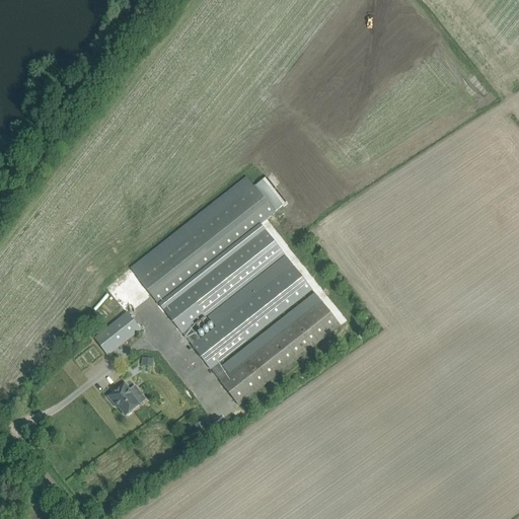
[(137,278),(159,305),(276,213),(283,207),(284,208),(288,205),(267,177),(254,187),(254,186),(137,278)]
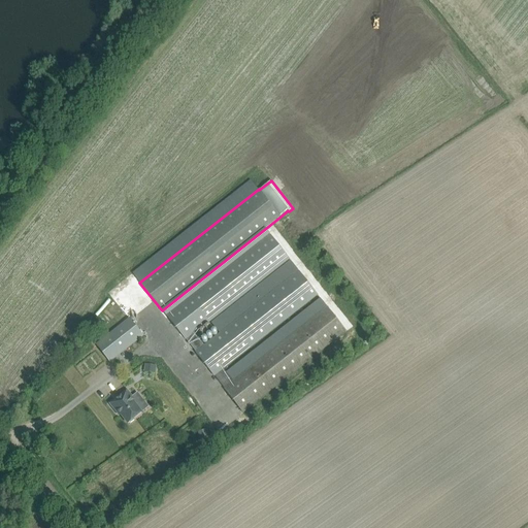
[(204,345),(194,333),(289,259),(270,235),(167,317),(243,413),(347,332),(328,308),(233,383),(224,369),(318,295),(299,271),(204,345)]
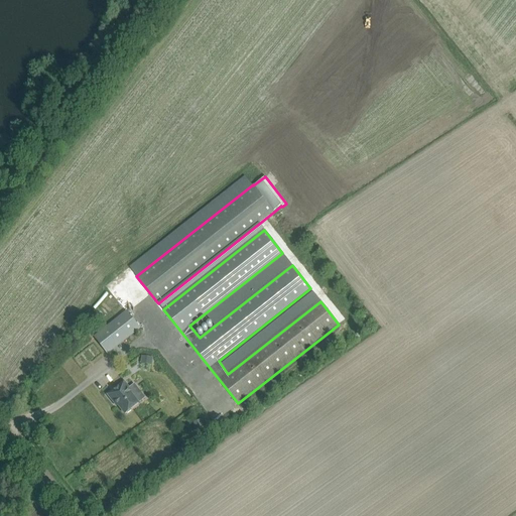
[(80,349),(93,366),(140,328),(127,311),(80,349)]
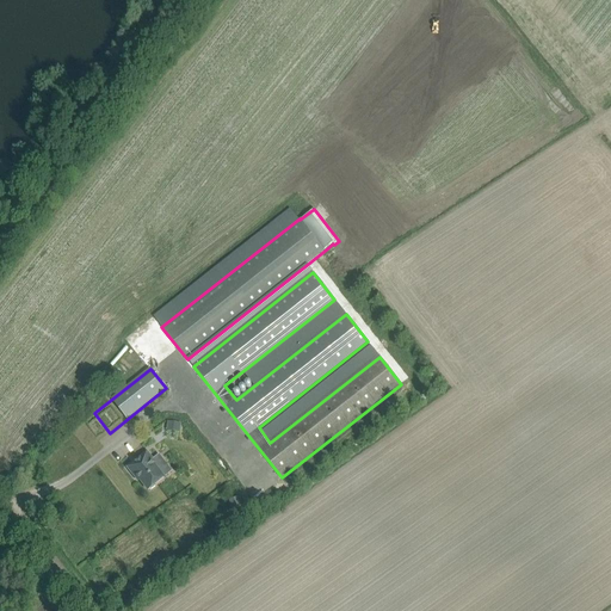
[(168,421),(167,431),(180,431),(180,423),(168,421)]
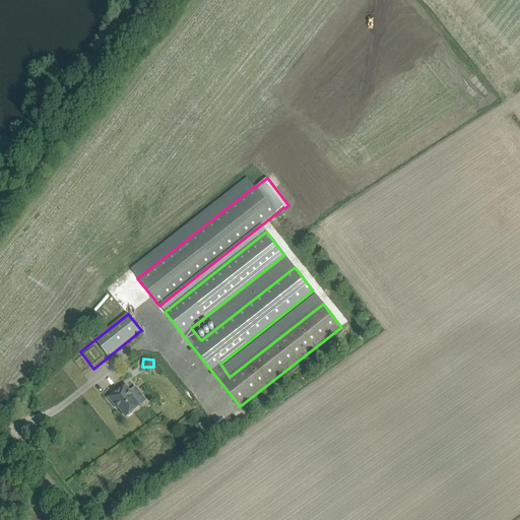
[(109,398),(115,406),(117,405),(126,417),(140,406),(132,396),(133,395),(125,385),(109,398)]
